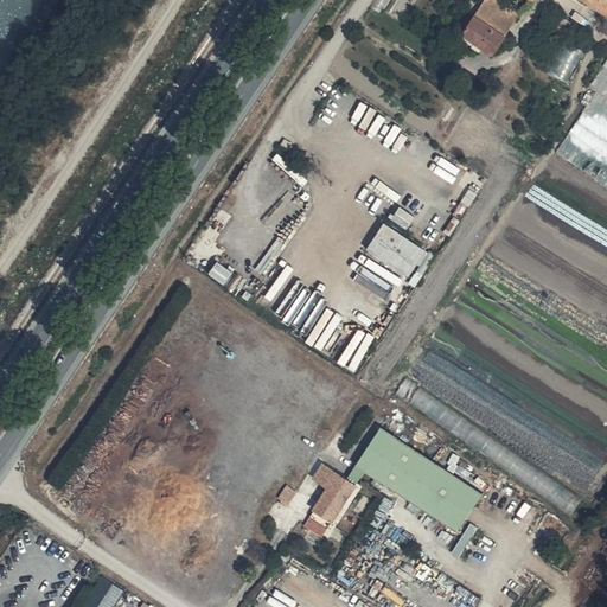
[(486,0),(486,1),(506,14),(512,5),(505,0),(486,0)]
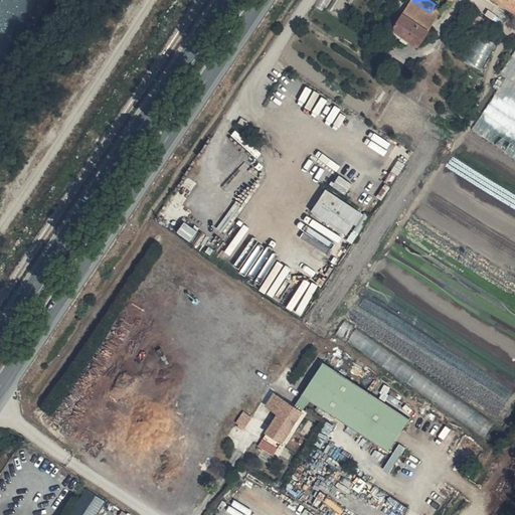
[(514,0),(495,0),(514,12),(514,0)]
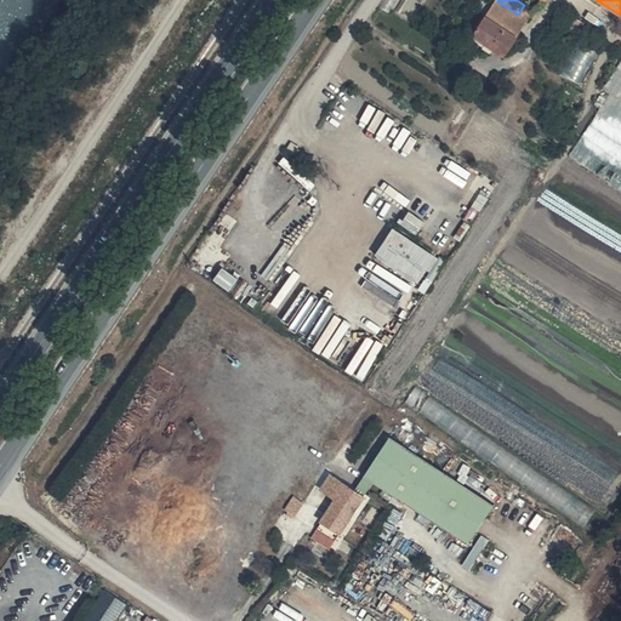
[(517,41),(486,21),(474,40),(505,61),(517,41)]
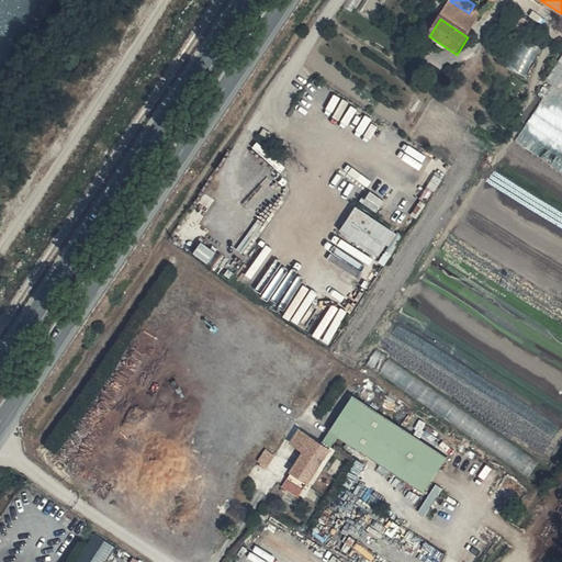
[(520,41),(510,68),(529,75),(539,47),(520,41)]
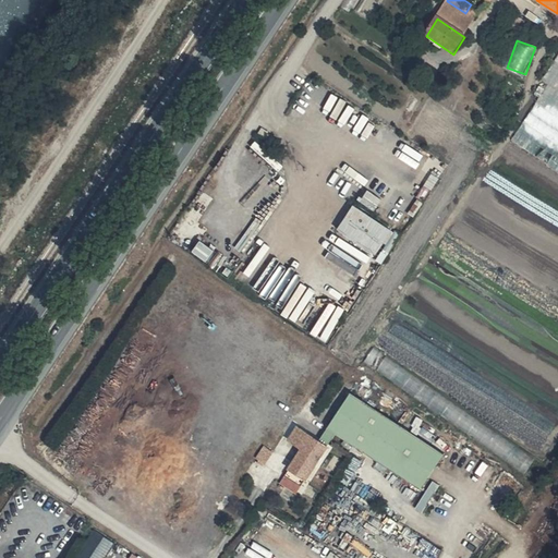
[(538,104),(557,116),(557,59),(544,81),(550,86),(538,104)]
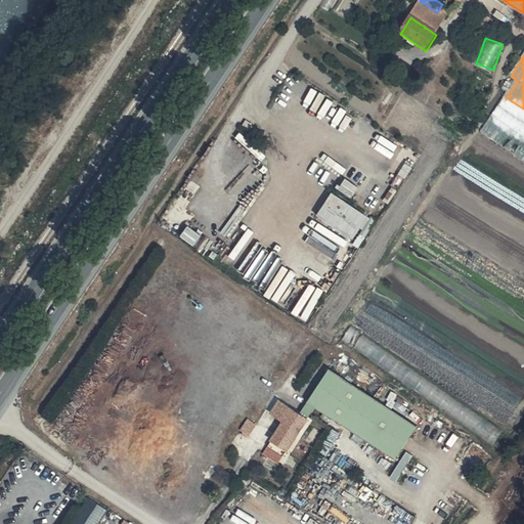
[(360,244),(377,219),(333,190),(316,214),(360,244)]
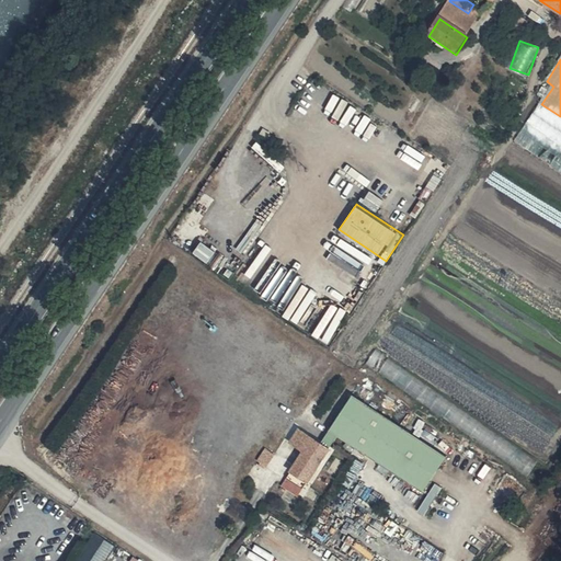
[(208,262),(217,251),(202,241),(194,251),(208,262)]
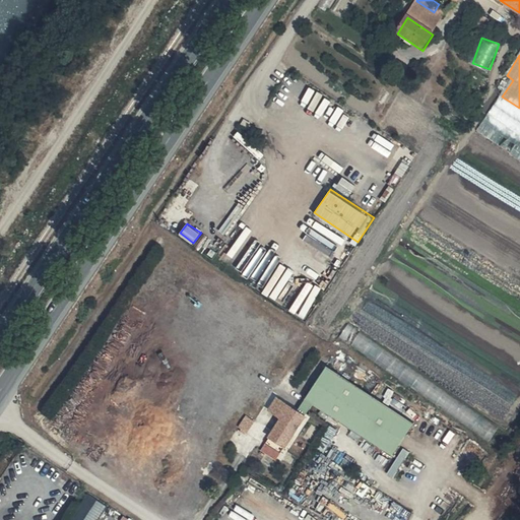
[(343,338),(492,441),(501,428),(353,324),(343,338)]
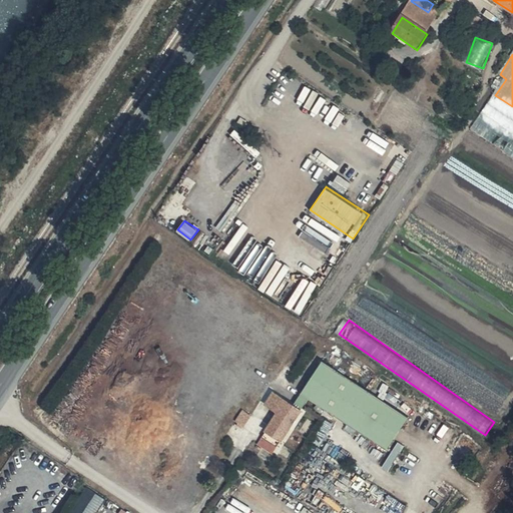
[(324,361),(302,393),(310,398),(387,451),(408,420),(324,361)]
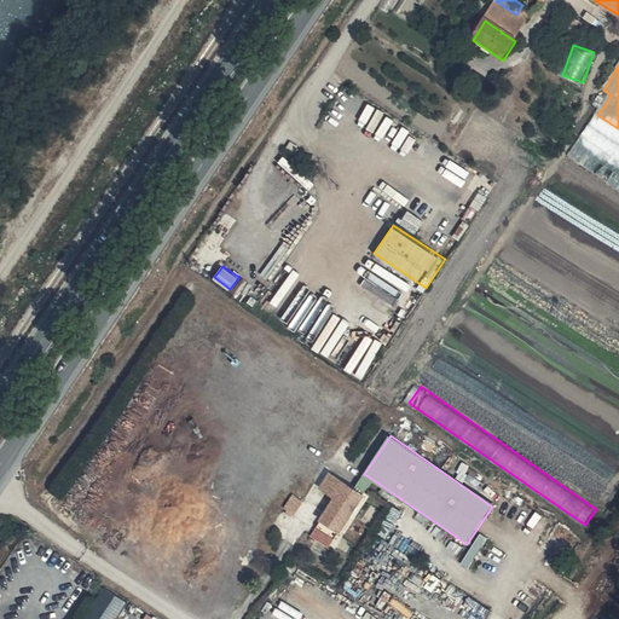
[(320,485),(330,470),(325,467),(316,481),(320,485)]
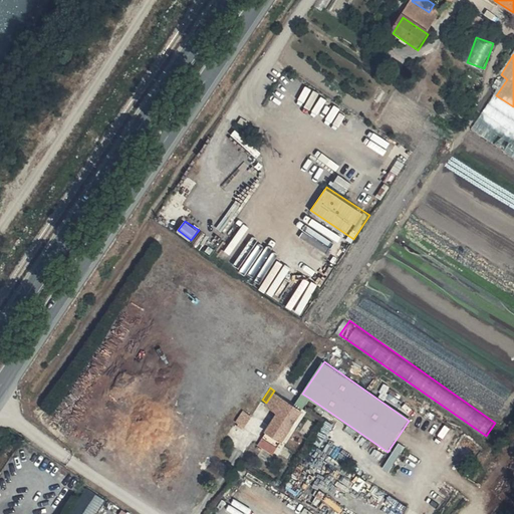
[(276,448),(302,411),(275,393),(266,405),(279,414),(261,438),(276,448)]
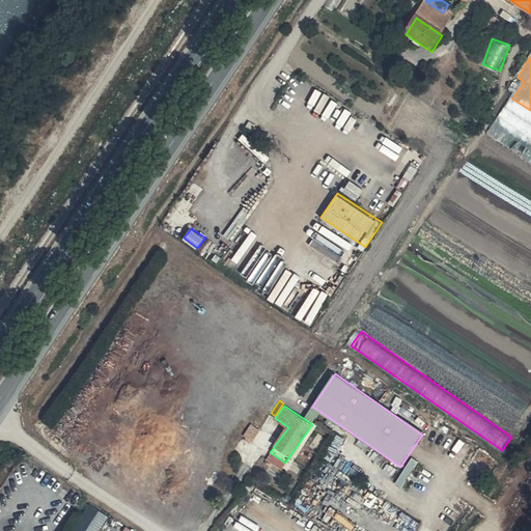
[(320,412),(312,407),(304,418),(312,424),(320,412)]
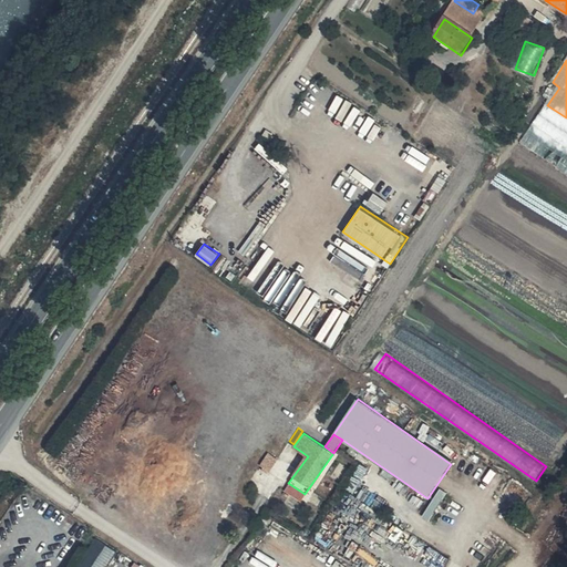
[(305,494),(288,483),(284,490),(300,502),(305,494)]
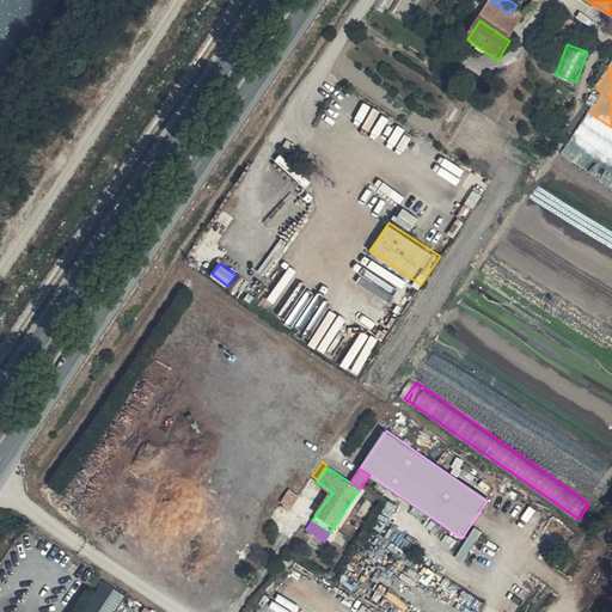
[(116,611),(128,593),(103,577),(91,599),(83,594),(72,611),(116,611)]
